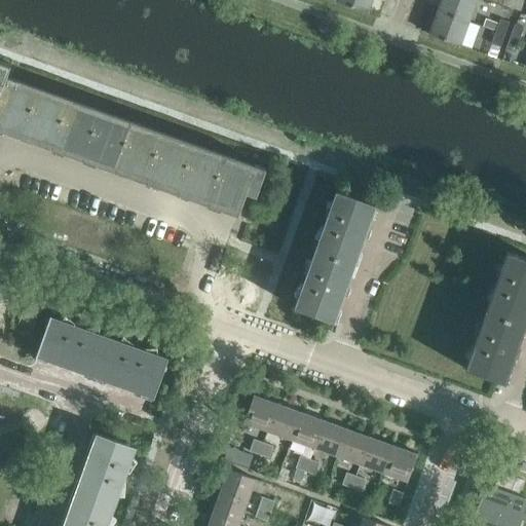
[(371,0),(336,0),(336,1),(368,12),(368,11),(367,10),(371,0)]
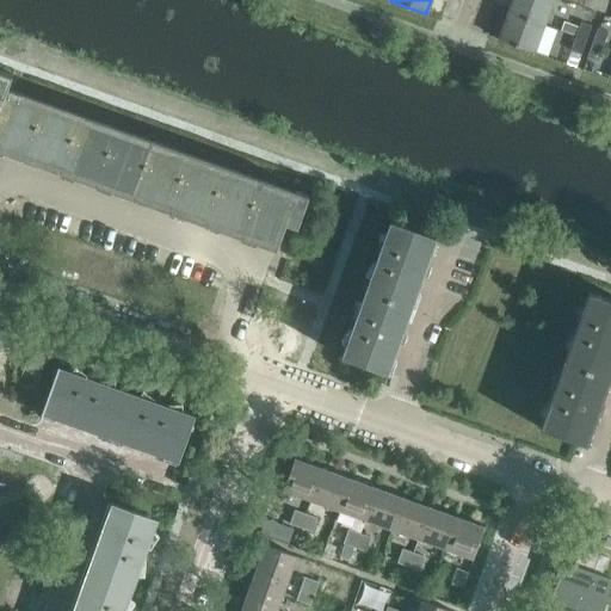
[(513,0),(510,12),(544,25),(553,0),(513,0)]
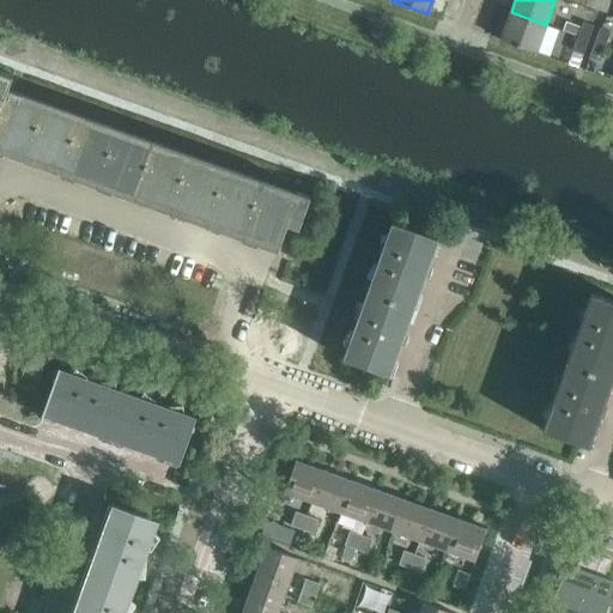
[(546,25),(511,12),(502,38),(501,38),(501,40),(536,53),(538,52),(536,52),(546,25)]
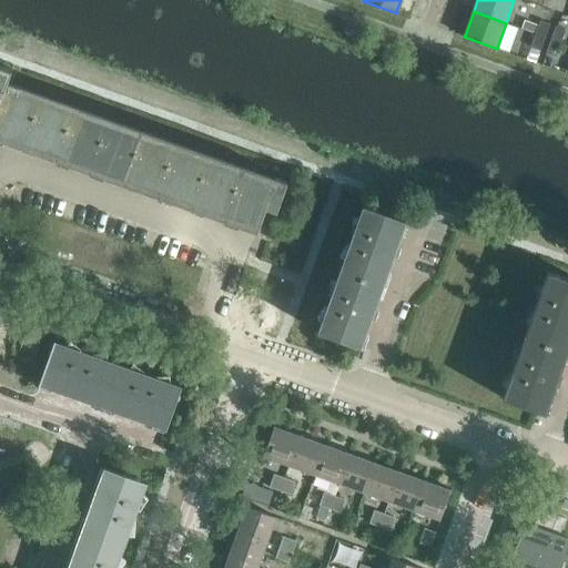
[(540,21),(536,33),(545,37),(549,24),(540,21)]
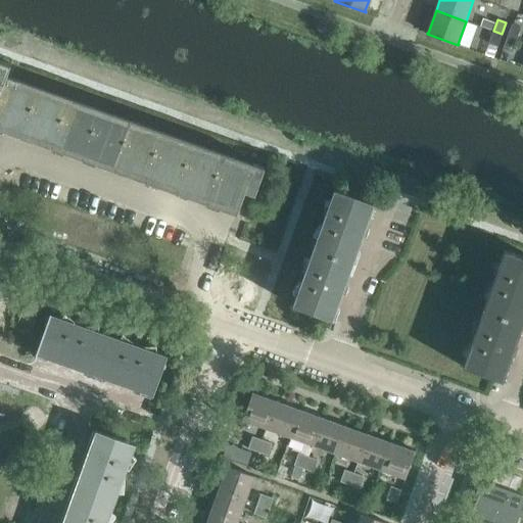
[(512,25),(508,36),(516,39),(520,28),(512,25)]
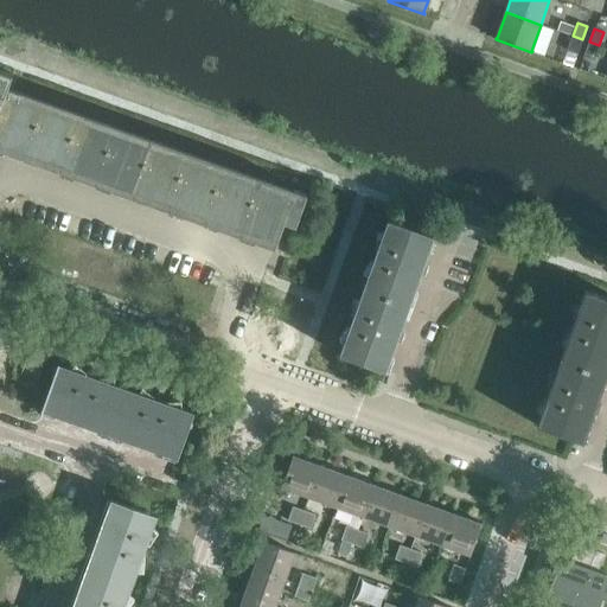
[(582,39),(573,36),(568,51),(577,55),(582,39)]
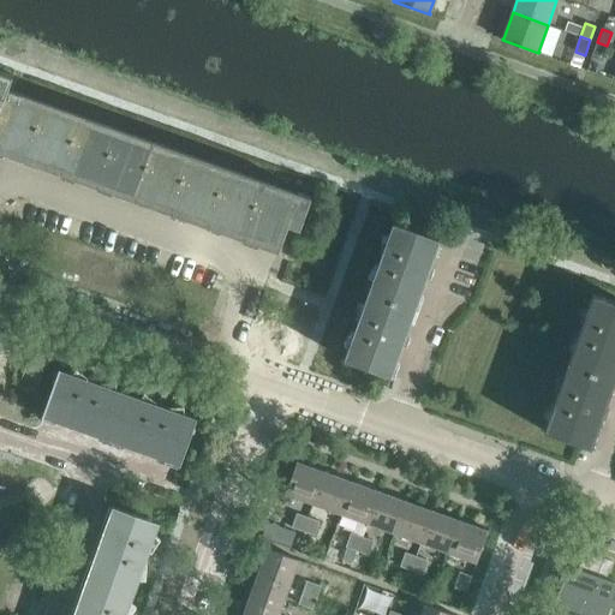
[(607,46),(597,42),(592,58),(602,61),(607,46)]
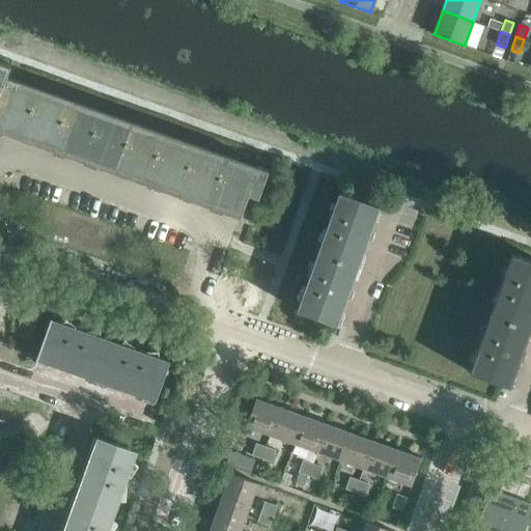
[(0,131),(240,217),(248,194),(258,198),(269,170),(257,166),(255,172),(5,82),(11,65),(0,60),(0,131)]
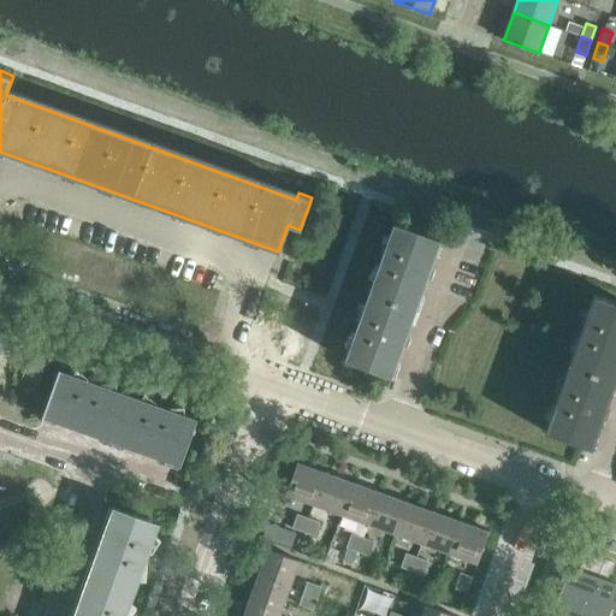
[(394,223),(368,291),(416,308),(426,279),(431,282),(434,271),(430,270),(440,240),(394,223)]
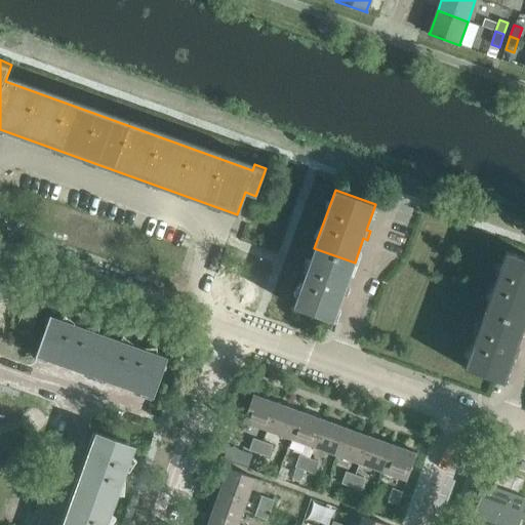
[(314,248),(293,307),(334,321),(342,296),(347,297),(350,288),(346,287),(355,263),(314,248)]
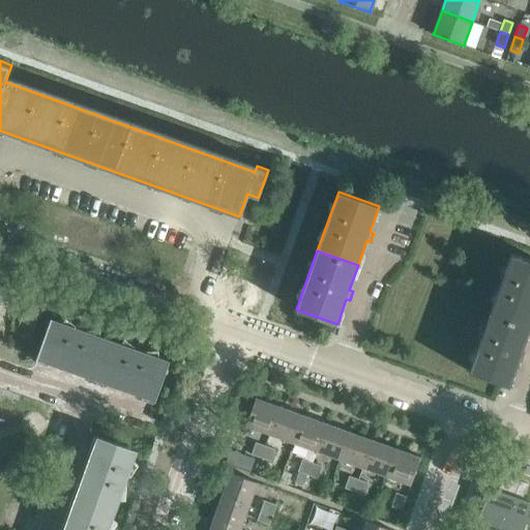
[(529,260),(510,254),(489,313),(529,326),(529,260)]
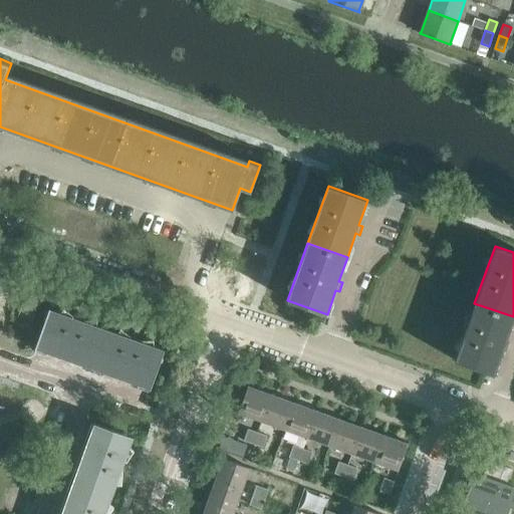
[(513,316),(474,303),(454,360),(493,374),(502,349),(506,351),(509,342),(506,341),(513,317),(513,316)]
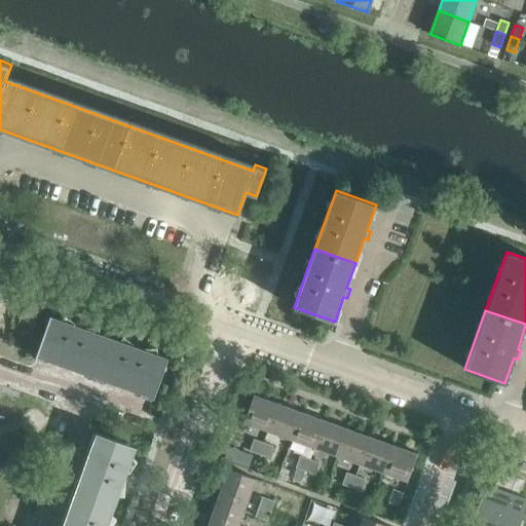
[(36,357),(96,378),(110,337),(85,329),(86,325),(77,322),(76,326),(50,316),(36,357)]
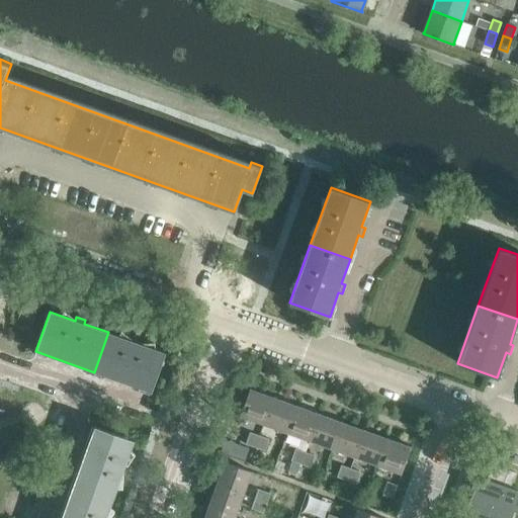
[(108,332),(94,372),(151,393),(166,353),(141,344),(142,340),(134,337),(132,341),(108,332)]
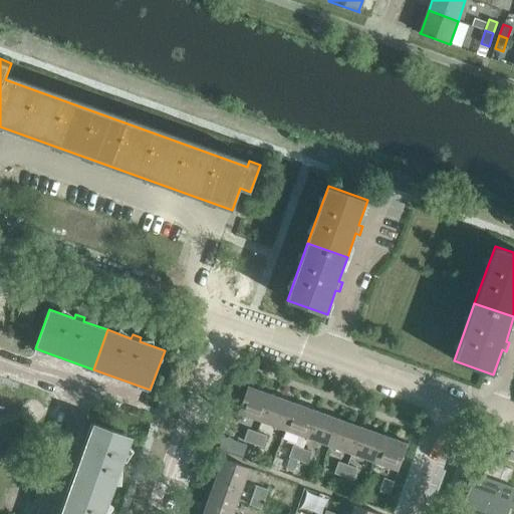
[(238,413),(261,421),(271,394),(248,386),(238,413)]
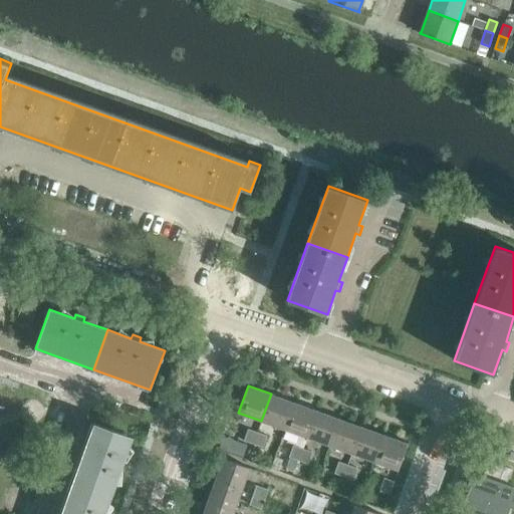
[(261,421),(284,429),(294,402),(271,394),(261,421)]
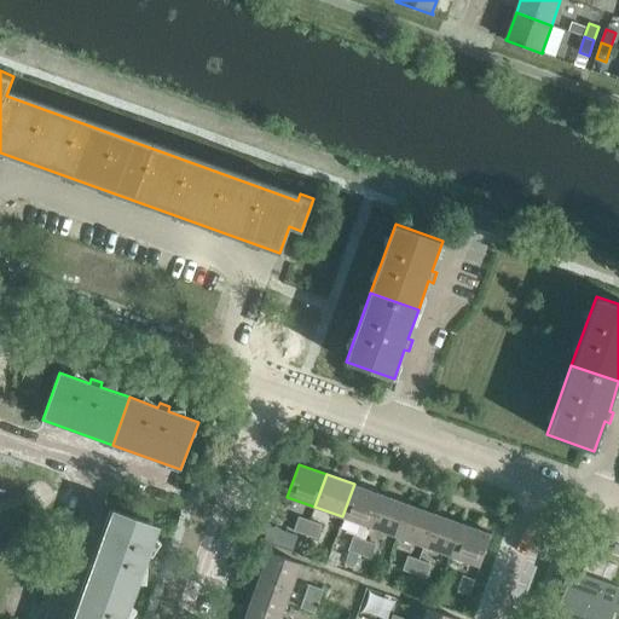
[(342,516),(369,527),(381,493),(354,484),(342,516)]
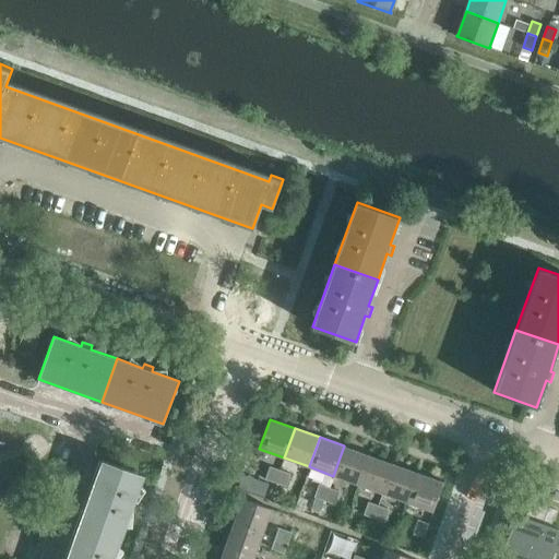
[(333,476),(358,485),(369,454),(344,445),(333,476)]
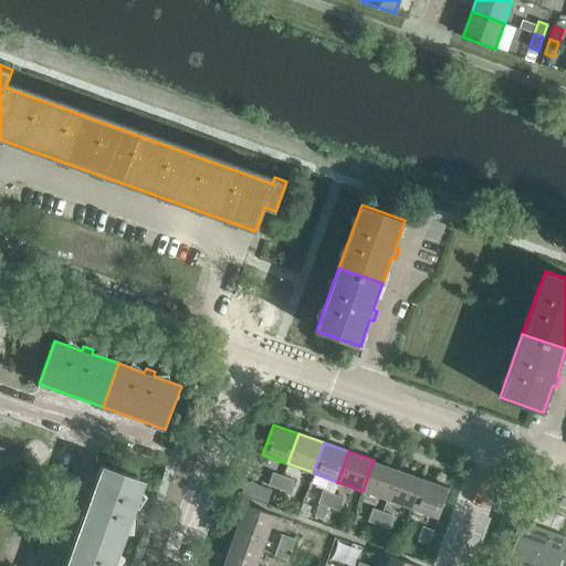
[(363,491),(388,500),(399,469),(374,460),(363,491)]
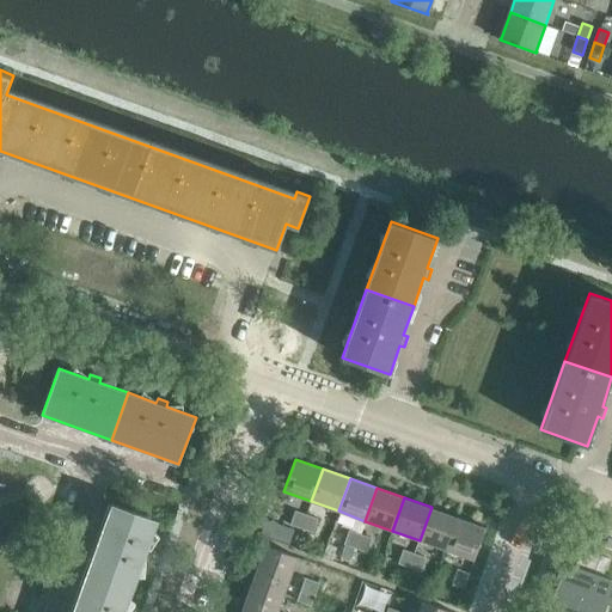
[(111,503),(87,570),(135,588),(145,560),(148,561),(152,551),(148,549),(159,520),(111,503)]
